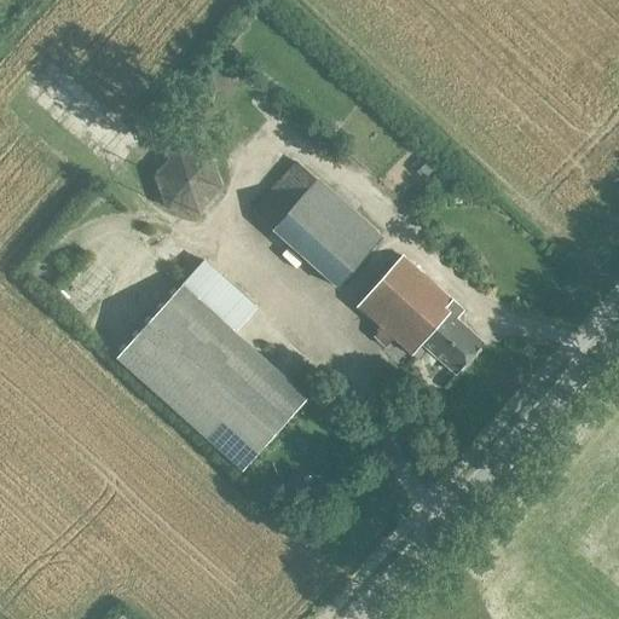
[(165,208),(198,214),(225,190),(210,152),(181,145),(156,173),(165,208)]
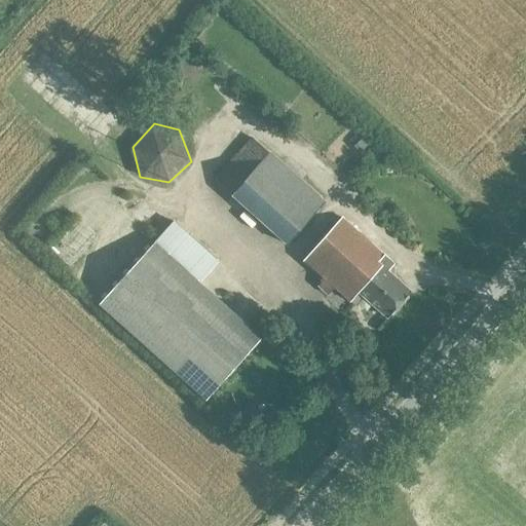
[(214,178),(232,195),(270,154),(251,137),(214,178)]
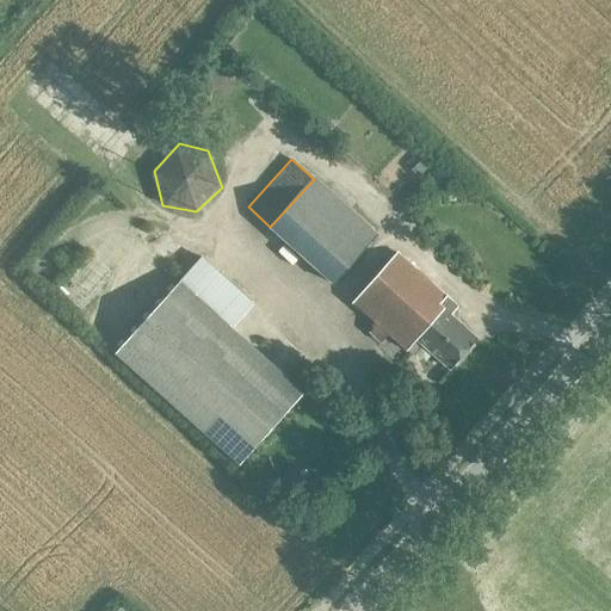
[(377,236),(314,179),(270,227),(334,284),(377,236)]
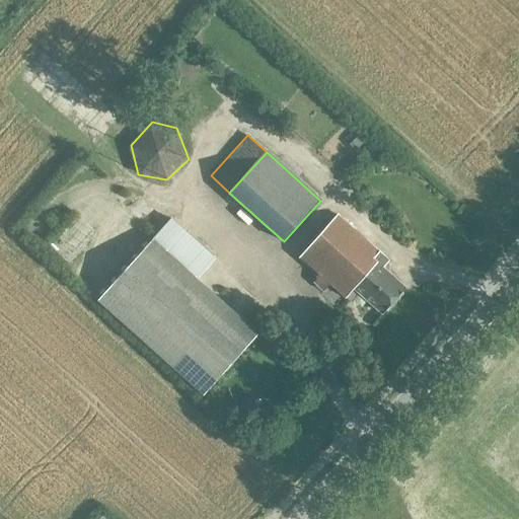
[(382,315),(388,308),(405,289),(382,269),(388,262),(337,216),(300,257),(346,298),(353,289),(382,315)]
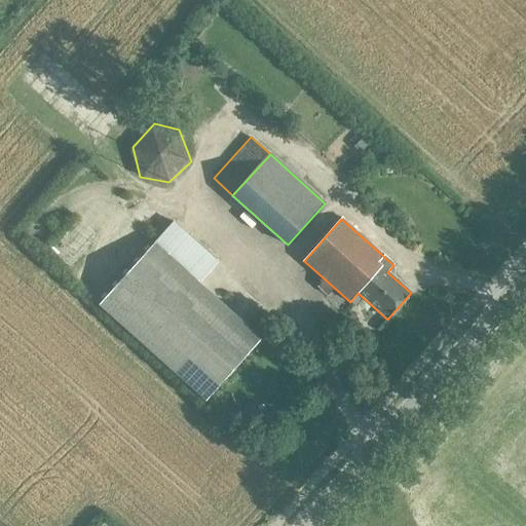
[(261,339),(199,284),(218,262),(173,222),(153,243),(99,305),(207,401),(261,339)]
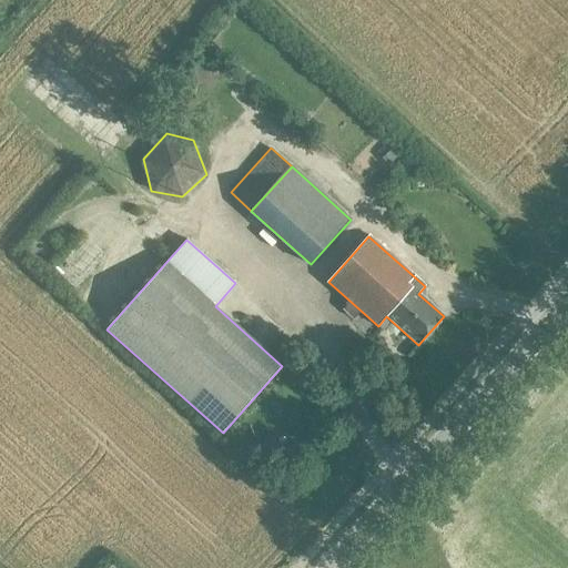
[(314,262),(330,275),(342,260),(325,247),(314,262)]
